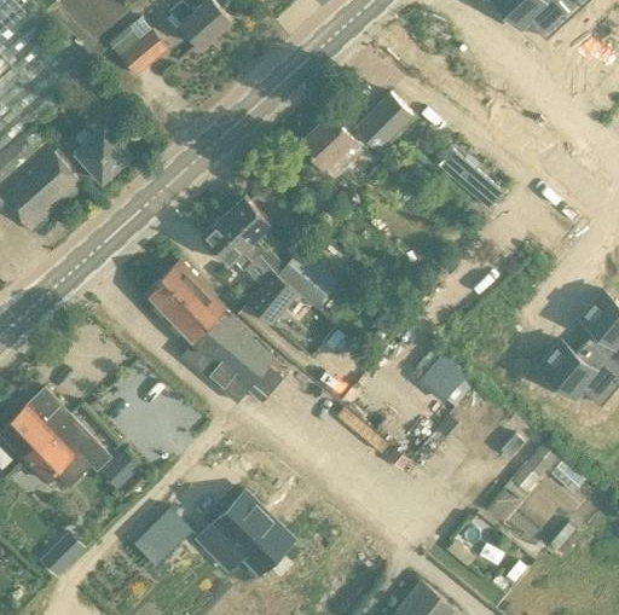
[(0,199),(0,198),(53,152),(29,126),(90,69),(25,0),(0,0),(0,207),(4,204),(0,199)]
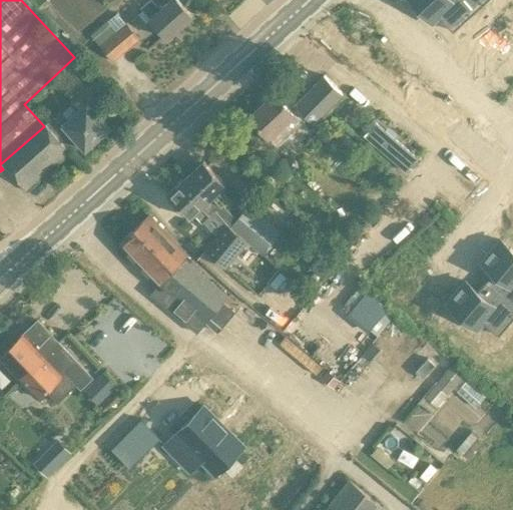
[(140,11),(148,21),(167,41),(191,20),(173,0),(172,0),(159,12),(150,2),(140,11)]
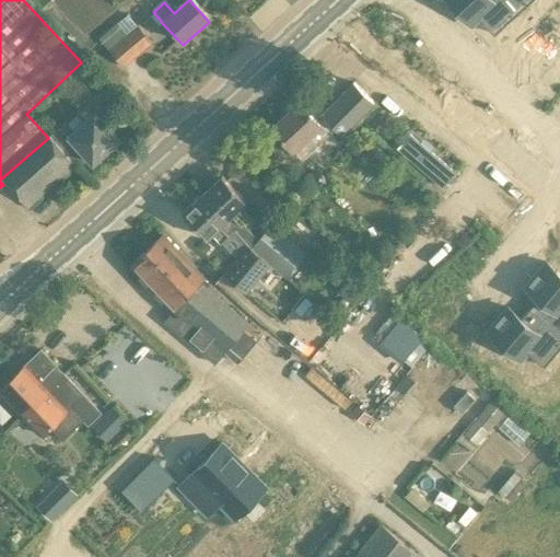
[(445,0),(471,28),(479,21),(493,37),(520,14),(506,0),(445,0)]
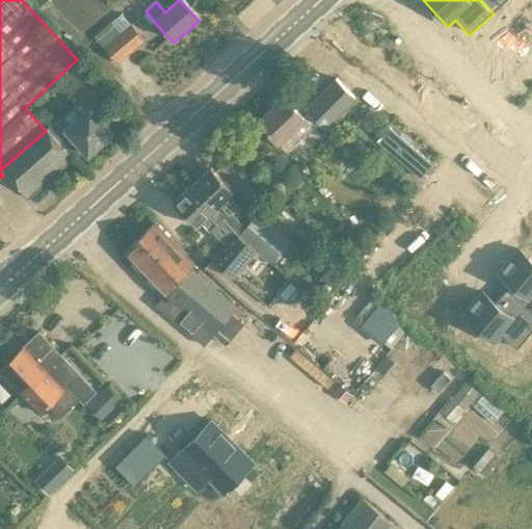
[(481,0),(494,14),(507,0),(481,0)]
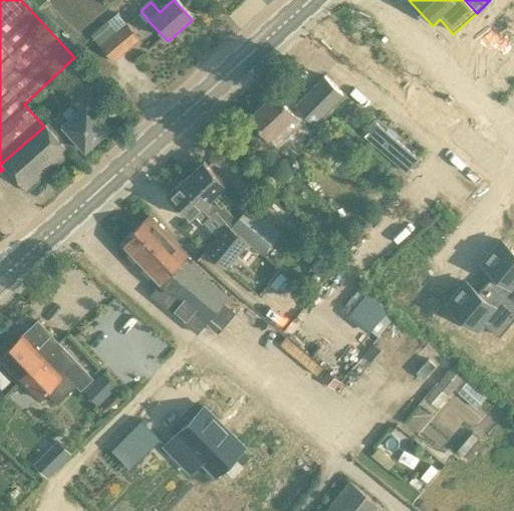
[(112,64),(139,42),(125,26),(105,43),(99,48),(112,64)]
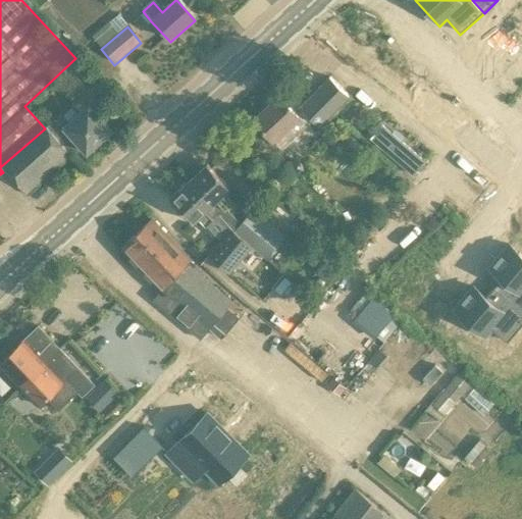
[(298,117),(279,99),(278,98),(253,122),(280,152),(311,122),(317,130),(349,100),(329,80),(299,109),(303,113),(298,117)]
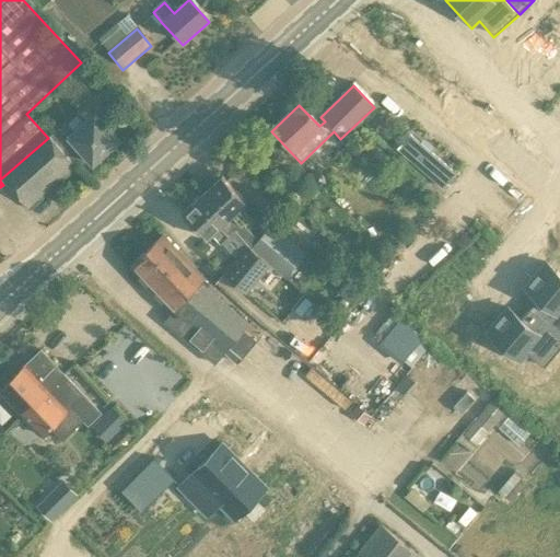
[(0,180),(0,181),(3,185),(27,211),(74,170),(63,158),(73,148),(91,167),(119,142),(94,113),(67,138),(58,128),(48,138),(0,180)]
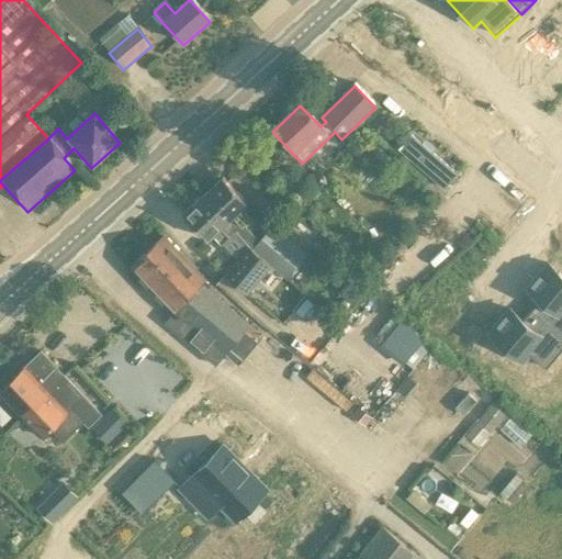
[(456,176),(408,134),(396,149),(444,190),(456,176)]
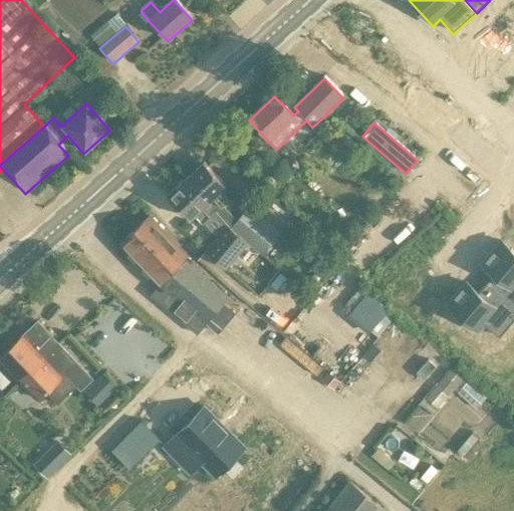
[(226,228),(246,245),(260,257),(262,259),(280,238),(278,236),(247,209),(235,224),(221,209),(229,202),(220,192),(224,188),(202,164),(184,181),(215,214),(226,228)]
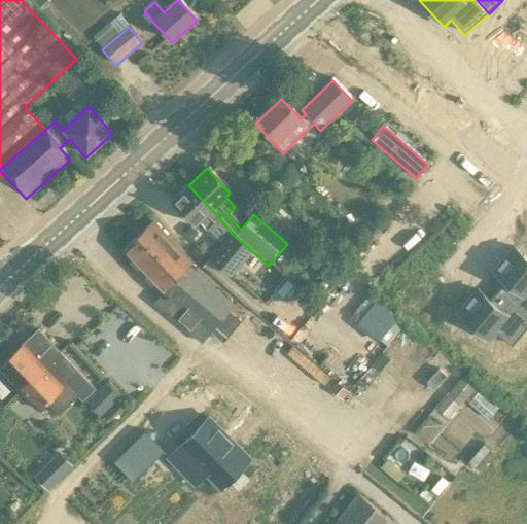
[(188,185),(169,203),(191,228),(196,224),(206,233),(207,232),(221,246),(207,262),(227,279),(252,251),(232,234),(220,219),(188,185)]
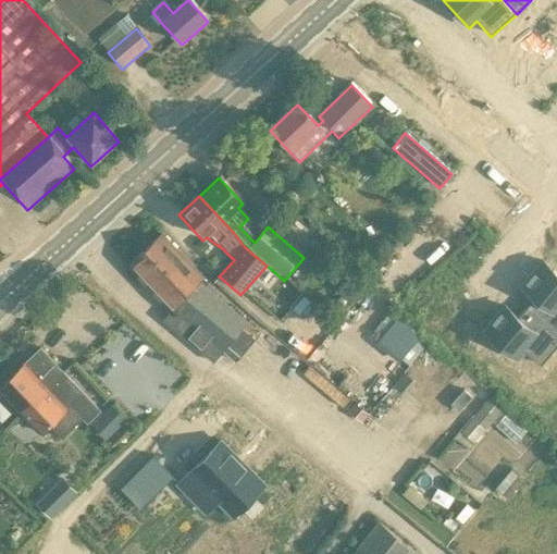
[(209,365),(220,353),(233,364),(257,335),(199,285),(202,283),(160,236),(130,265),(172,310),(161,323),(209,365)]
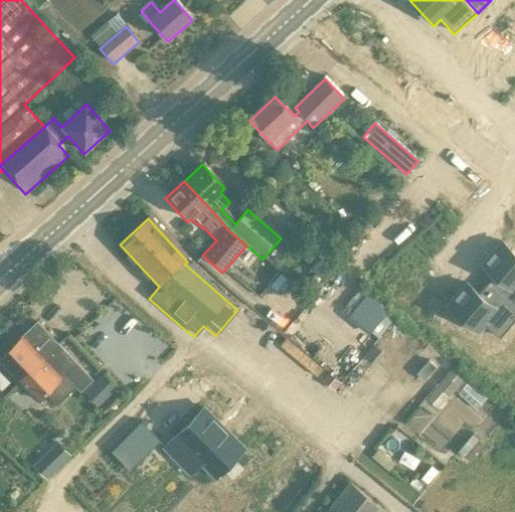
[(514,254),(501,243),(483,266),(495,276),(487,286),(514,309),(514,254)]
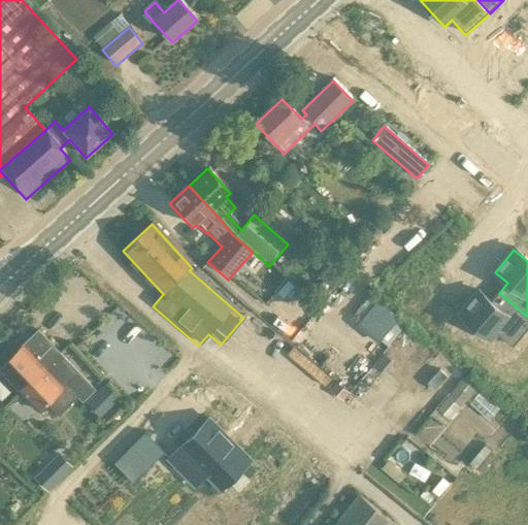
[(477,292),(459,315),(491,342),(497,335),(513,349),(527,330),(527,317),(499,293),(491,303),(477,292)]
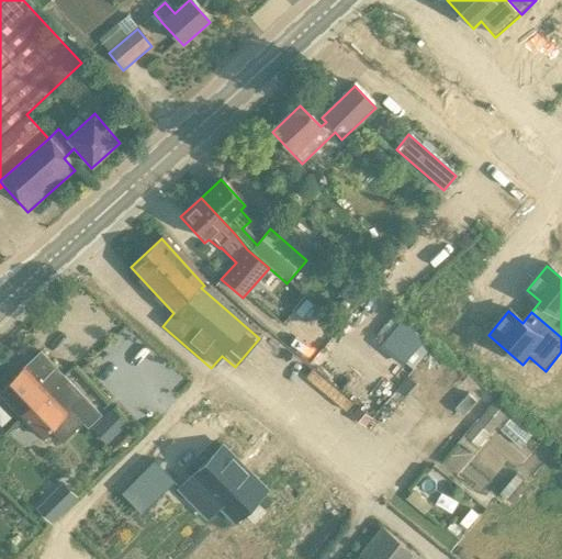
[(392,315),(372,338),(409,371),(429,349),(392,315)]
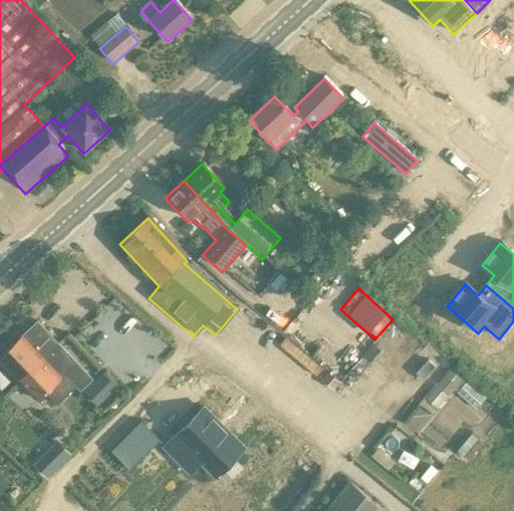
[(75,363),(65,354),(36,323),(22,337),(0,357),(0,363),(36,402),(45,394),(57,406),(77,387),(65,373),(75,363)]
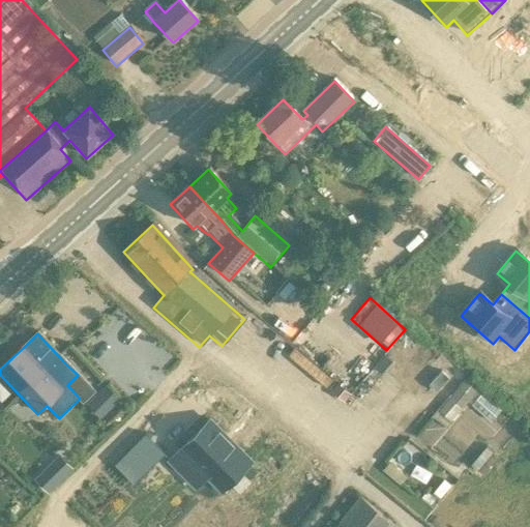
[(513,390),(483,364),(475,374),(505,400),(513,390)]
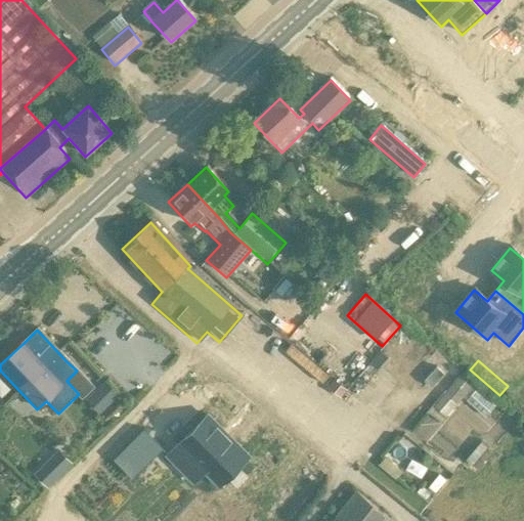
[(425,405),(439,420),(471,388),(457,374),(425,405)]
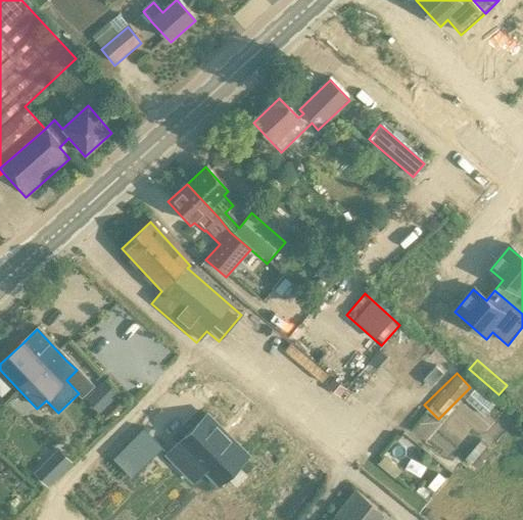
[(115,397),(103,384),(85,403),(97,415),(115,397)]
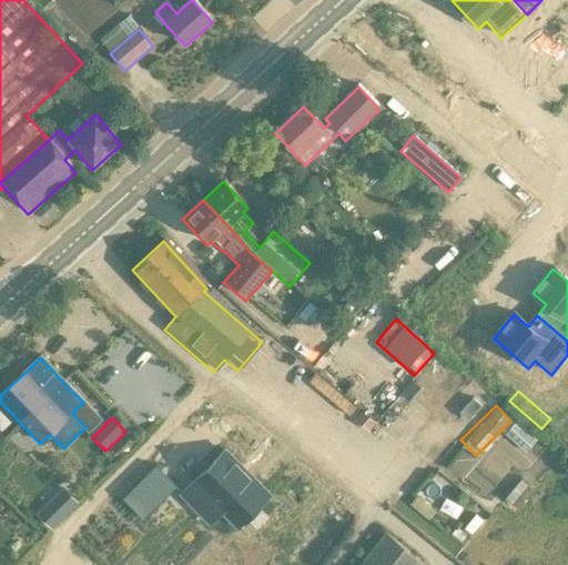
[(181,496),(194,508),(206,496),(222,512),(237,527),(270,496),(225,452),(181,496)]
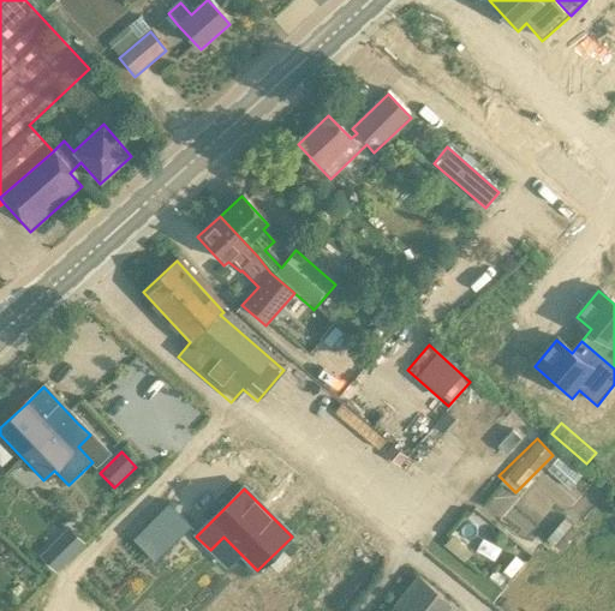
[(191,526),(168,504),(133,540),(155,562),(191,526)]
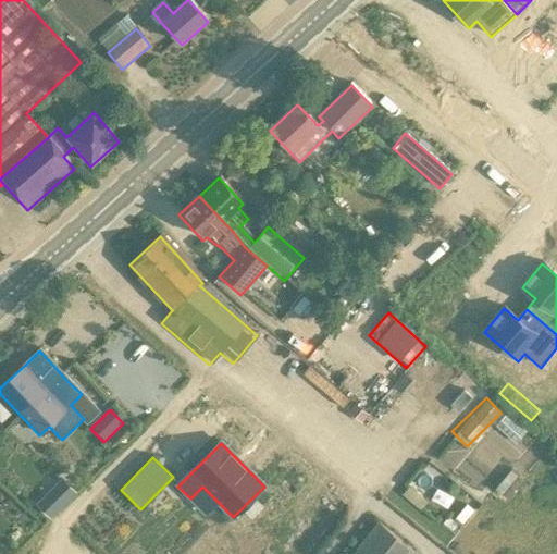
[(410,553),(411,552),(379,526),(356,553),(410,553)]
